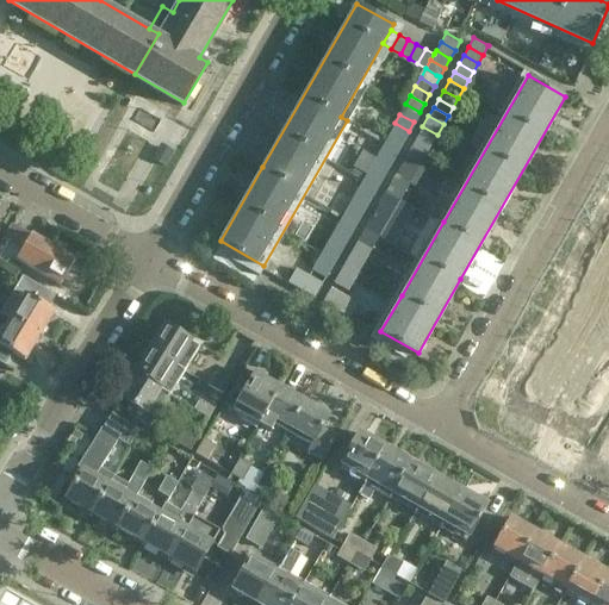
[(409,131),(395,123),(389,132),(403,141),(409,131)]
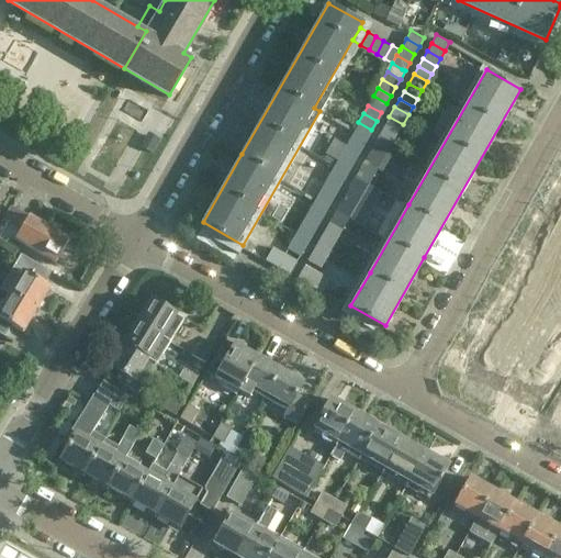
[(384,125),(397,133),(403,124),(389,116),(384,125)]
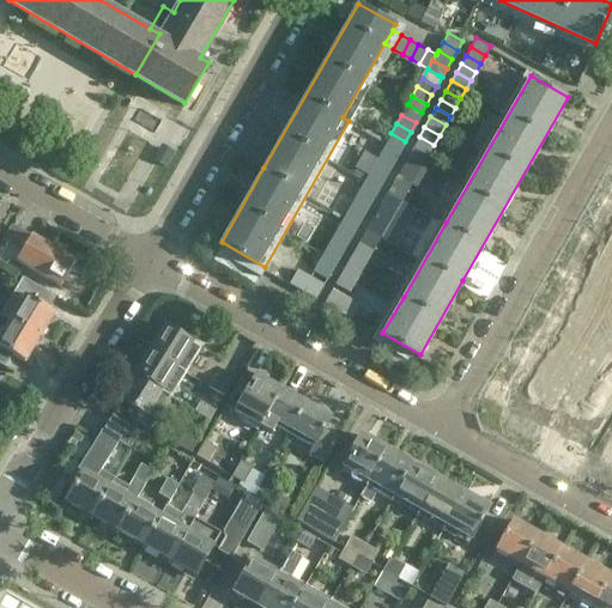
[(391,133),(386,141),(394,146),(400,150),(405,141),(391,133)]
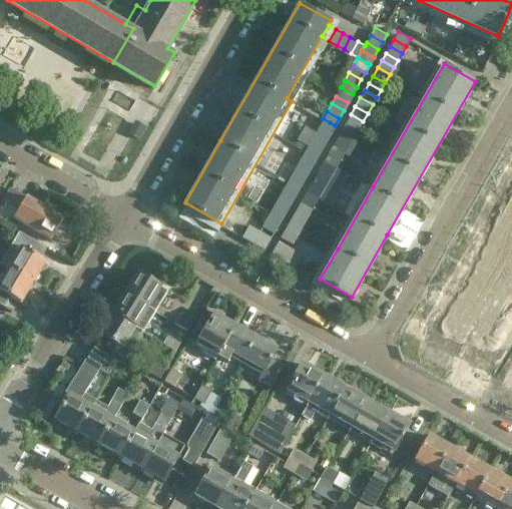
[(351,114),(346,122),(359,129),(363,121),(351,114)]
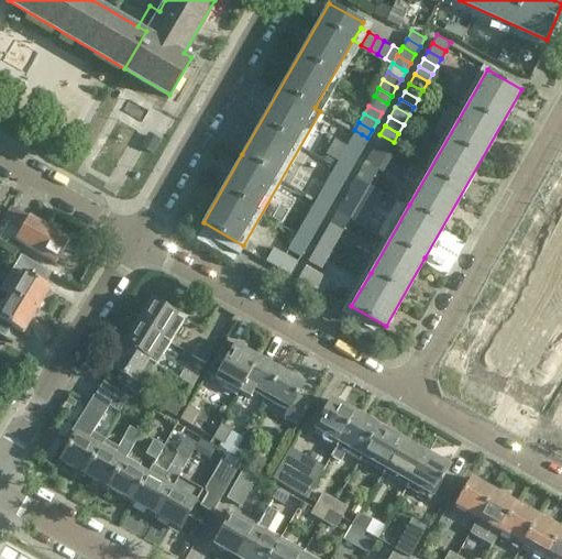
[(362,145),(363,146),(367,138),(362,134),(354,130),(350,139),(362,145)]
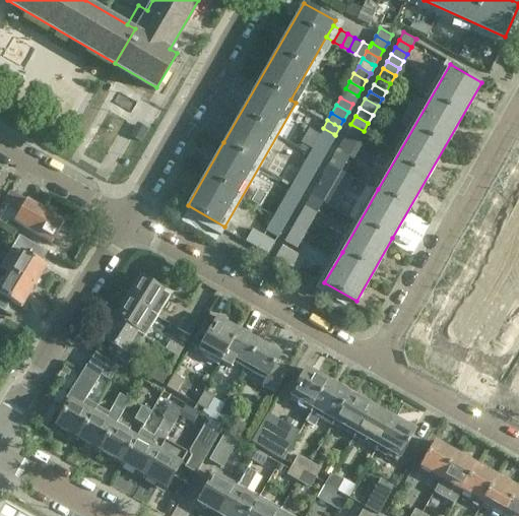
[(350,124),(346,131),(359,138),(364,131),(350,124)]
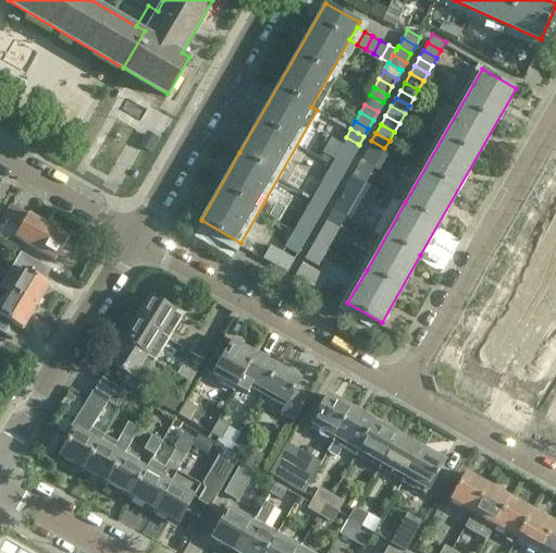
[(358,144),(346,137),(341,146),(354,152),(359,145),(358,144)]
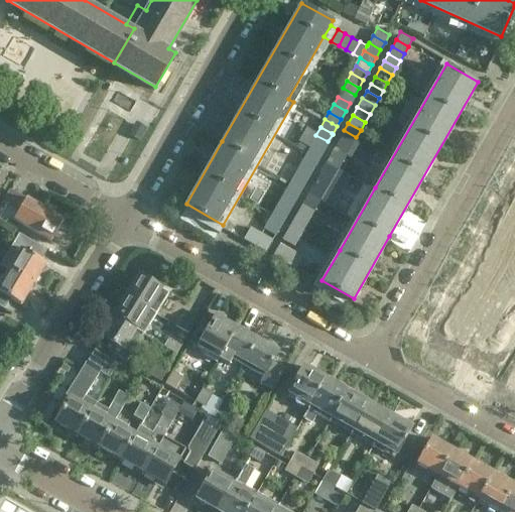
[(344,130),(340,138),(345,141),(352,145),(356,137),(344,130)]
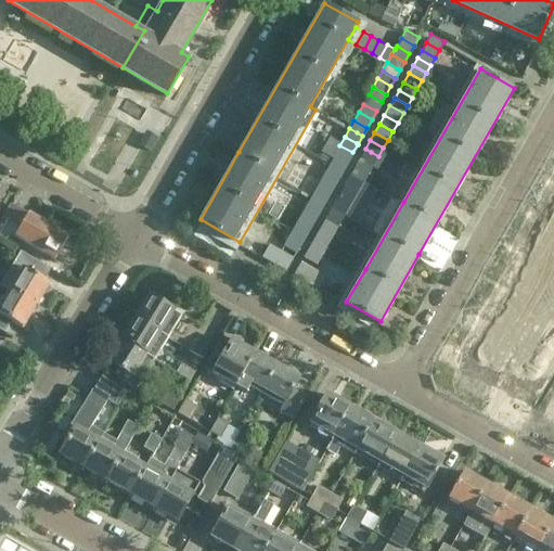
[(335,153),(348,161),(352,152),(339,145),(335,153)]
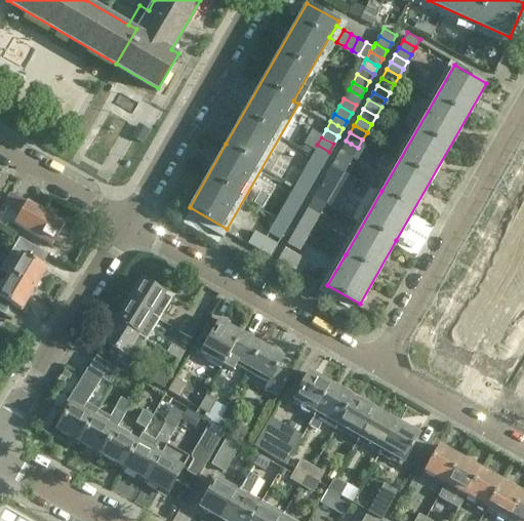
[(351,144),(346,141),(340,148),(354,155),(358,148),(351,144)]
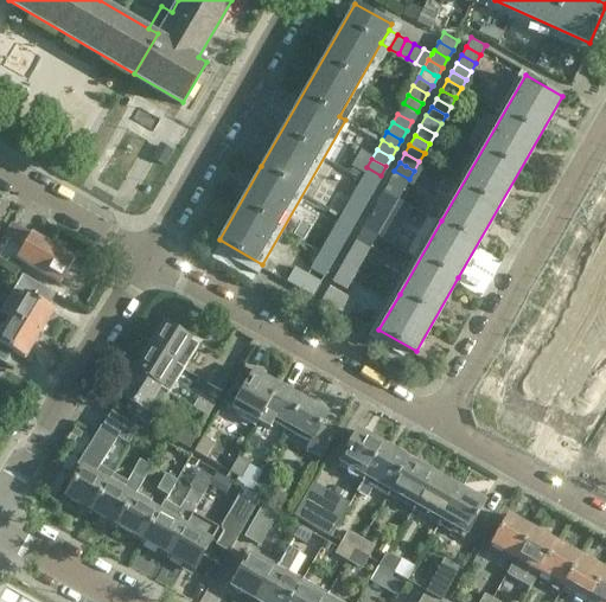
[(362,177),(376,185),(381,175),(367,167),(362,177)]
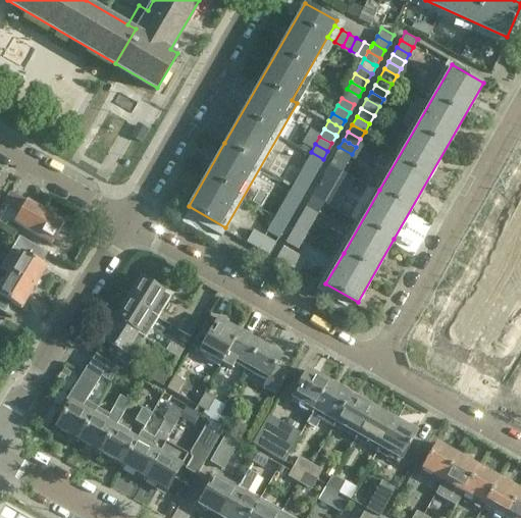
[(339,147),(334,155),(347,162),(352,154),(339,147)]
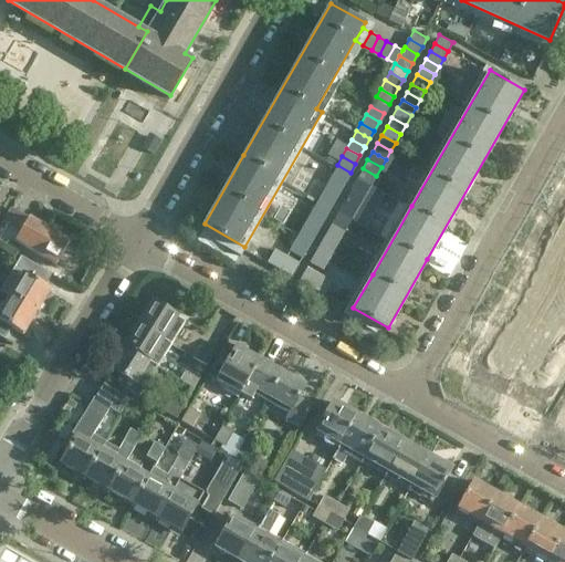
[(345,180),(351,173),(337,165),(332,173),(337,176),(345,180)]
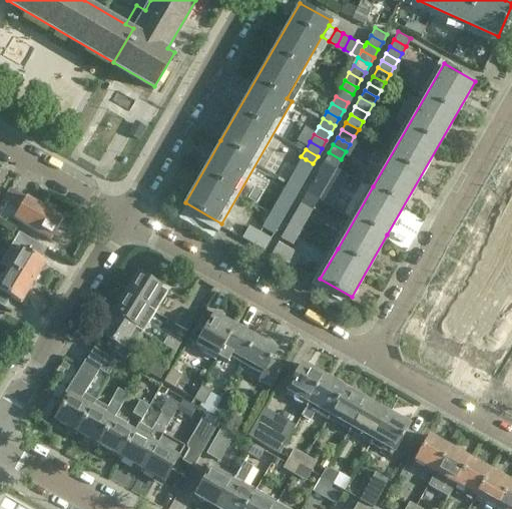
[(329,152),(325,160),(337,166),(341,159),(329,152)]
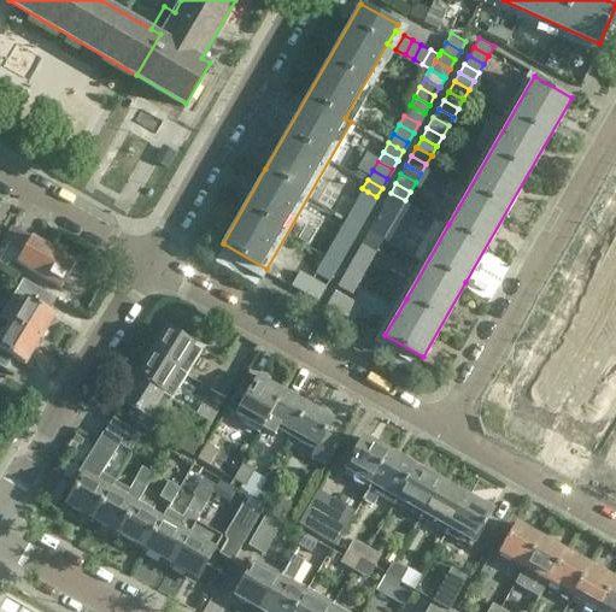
[(368,192),(362,188),(357,198),(371,206),(376,196),(368,192)]
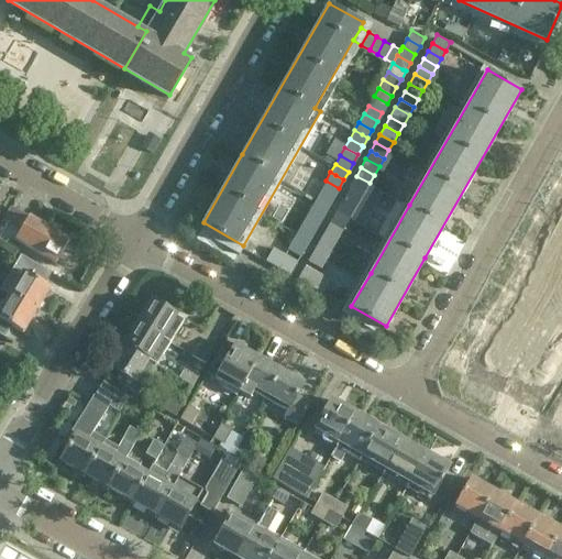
[(326,181),(321,188),(334,196),(339,188),(326,181)]
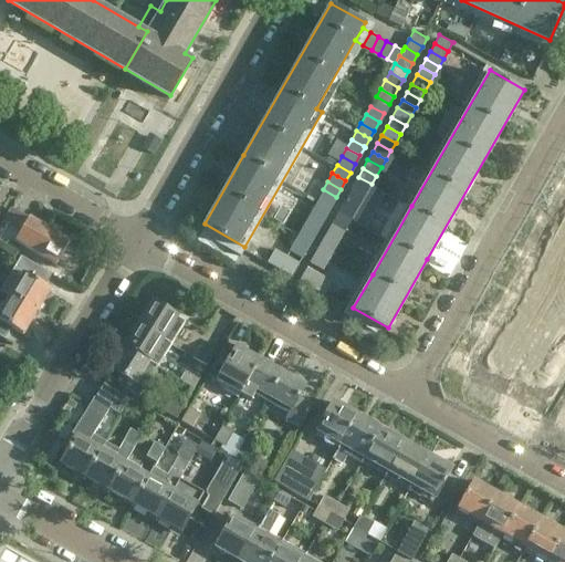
[(348,193),(362,201),(366,193),(353,185),(348,193)]
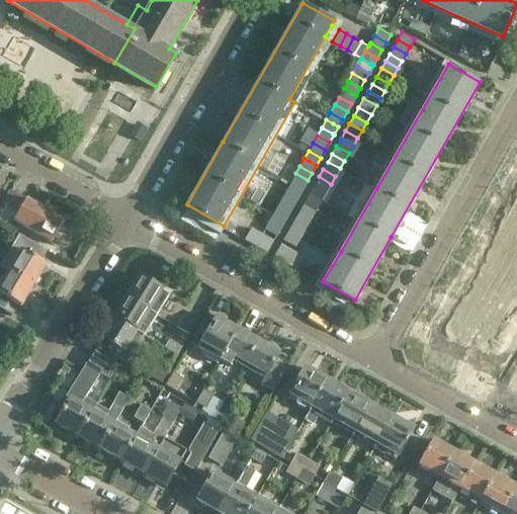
[(290,181),(303,188),(308,180),(295,173),(290,181)]
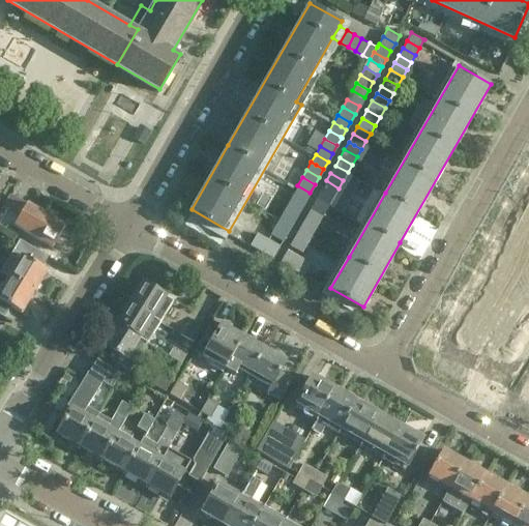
[(326,180),(321,188),(334,196),(339,188),(326,180)]
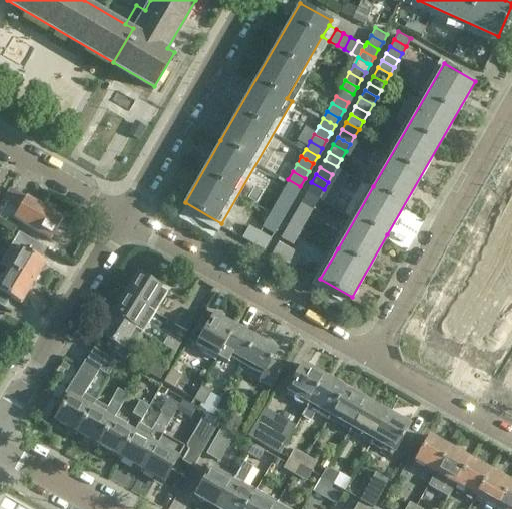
[(288,179),(284,187),(296,194),(300,186),(288,179)]
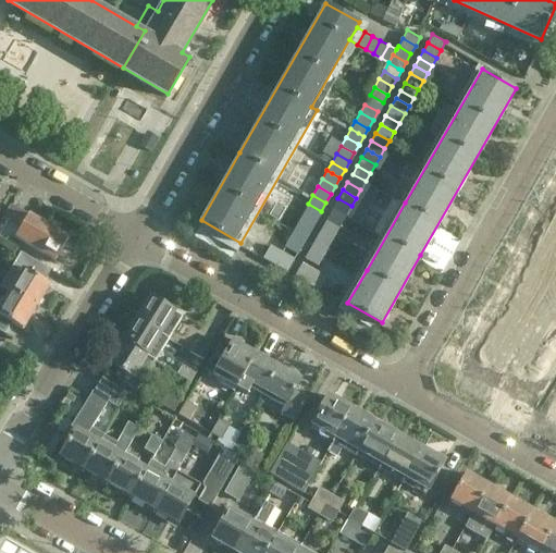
[(337,198),(333,206),(346,214),(351,206),(337,198)]
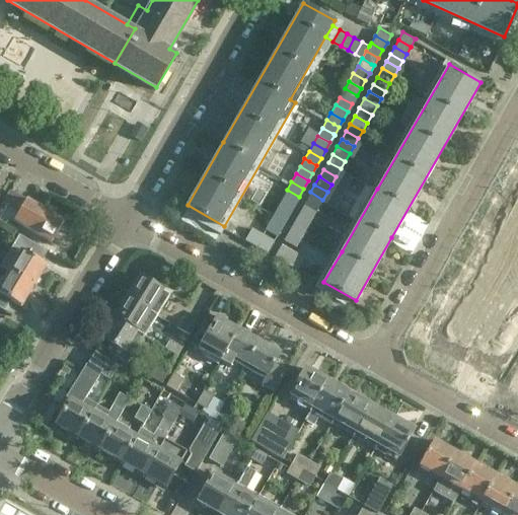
[(64,218),(27,198),(11,188),(3,202),(0,206),(0,215),(1,213),(14,220),(15,219),(52,240),(64,218)]
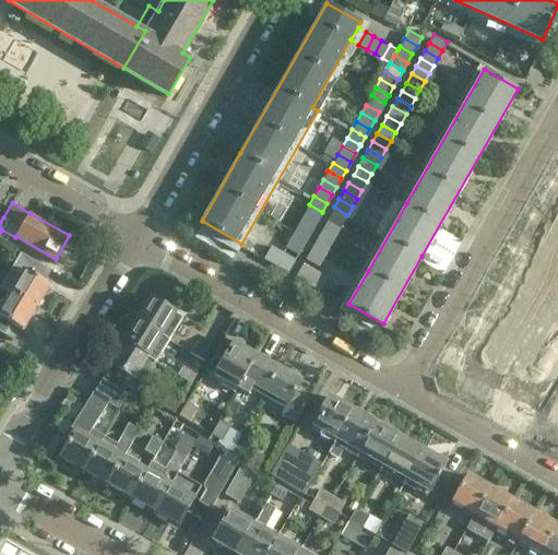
[(474,340),(462,361),(537,404),(549,385),(546,382),(557,362),(557,202),(555,209),(551,207),(542,222),(545,224),(524,260),(521,259),(510,276),(513,279),(477,342),(474,340)]
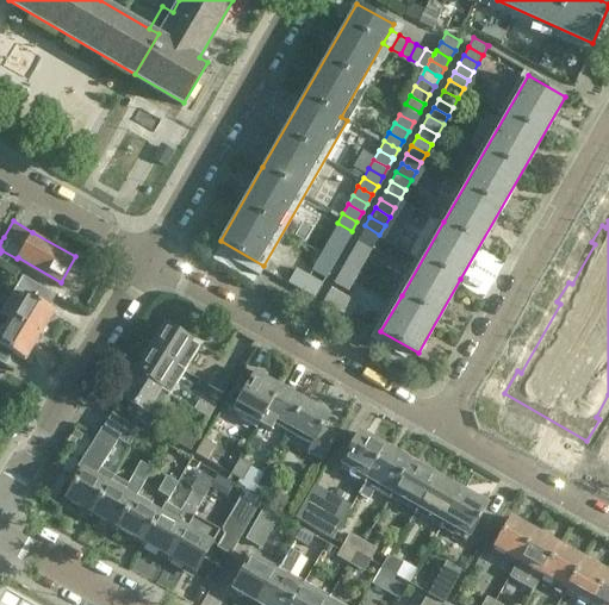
[(331,231),(346,239),(352,231),(337,223),(331,231)]
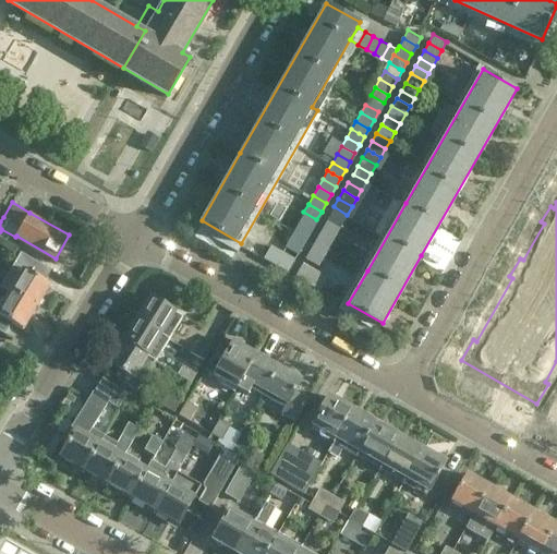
[(303,212),(299,220),(312,228),(316,219),(303,212)]
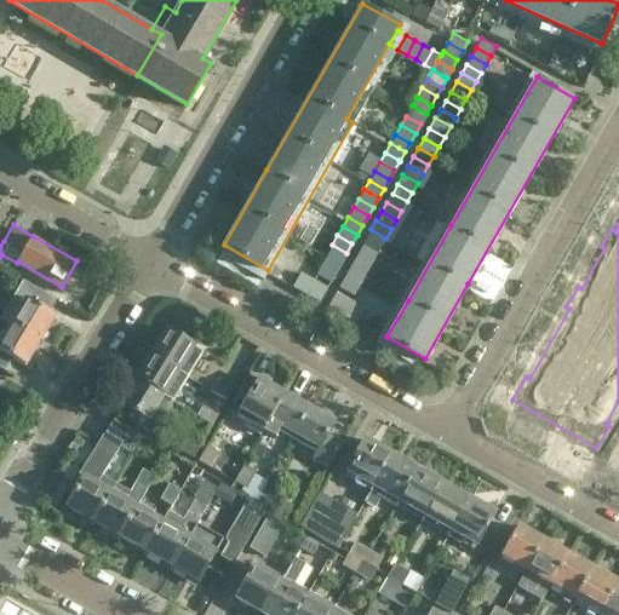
[(360,248),(376,257),(380,247),(366,239),(360,248)]
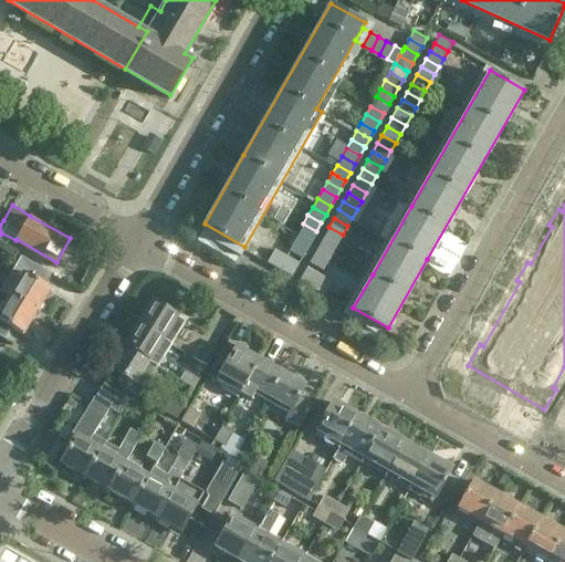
[(316,231),(303,224),(299,231),(312,239),(316,231)]
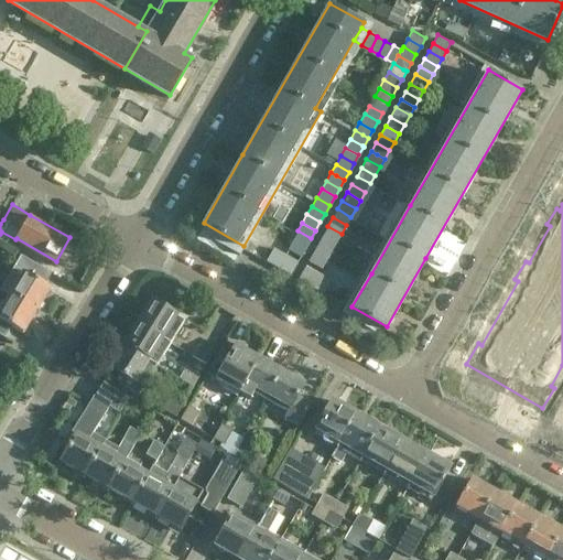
[(327,226),(323,234),(336,243),(342,234),(327,226)]
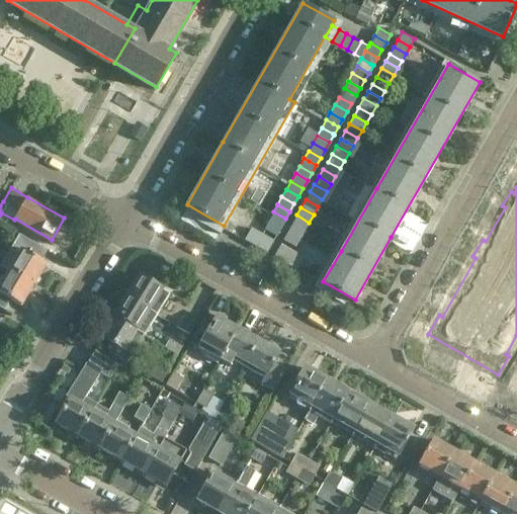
[(273,211),(269,219),(281,226),(285,219),(273,211)]
